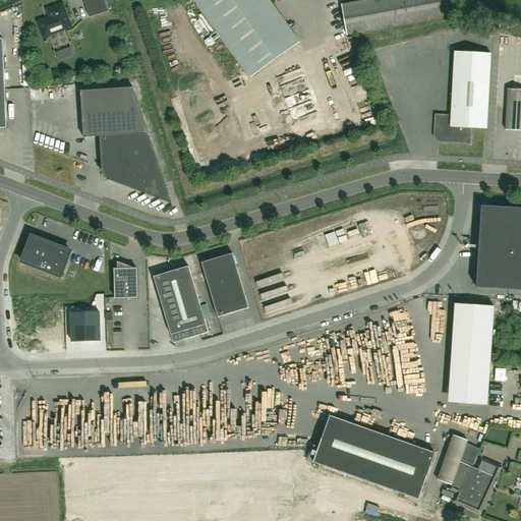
[(110,10),(106,0),(83,0),(90,17),(110,10)]
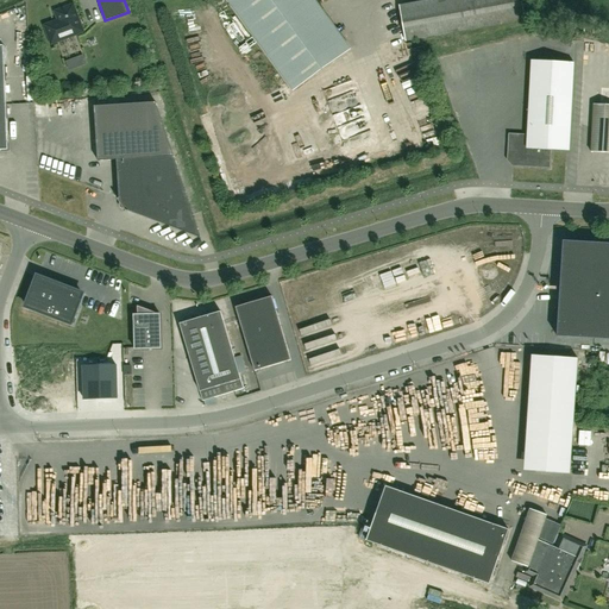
[(351,49),(315,0),(225,0),(293,90),(351,49)]
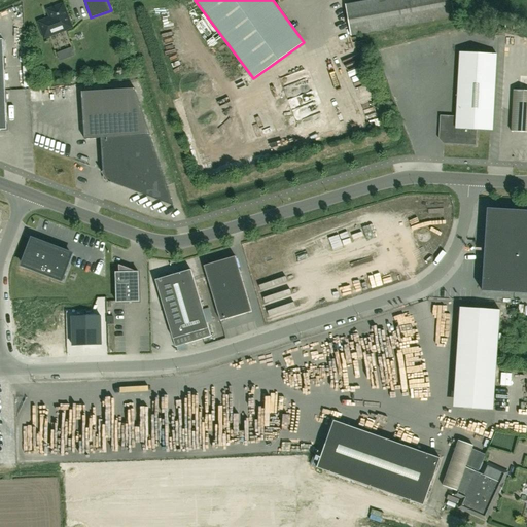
[(451,0),(369,0),(346,4),(351,36),(455,16),(451,0)]
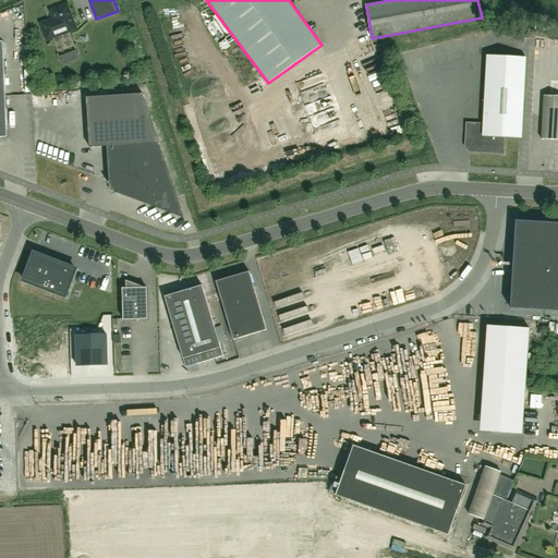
[(47,39),(75,28),(67,4),(51,11),(53,19),(41,23),(47,39)]
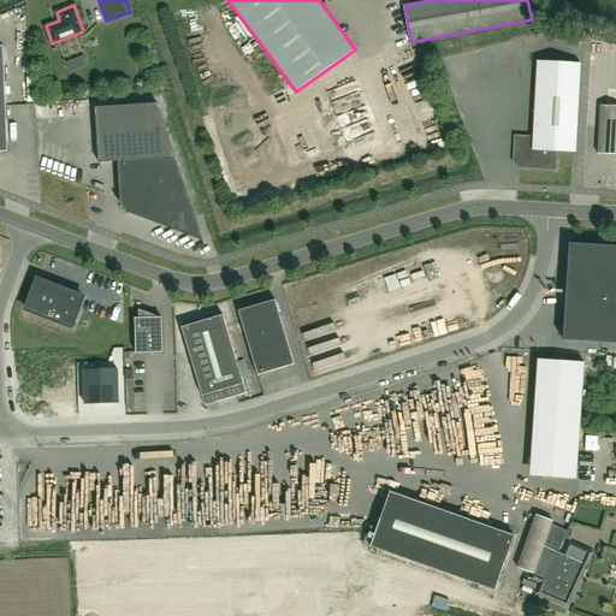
[(452,58),(456,71),(462,69),(457,55),(452,58)]
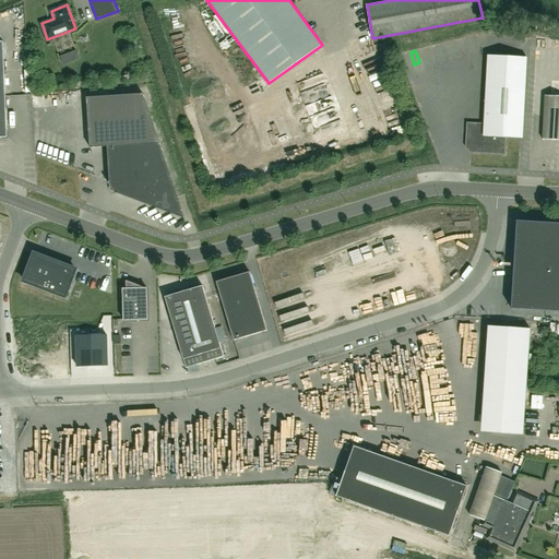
[(526,58),(487,56),(484,125),(467,123),(466,145),(472,152),(504,154),(504,138),(522,139),(526,58)]
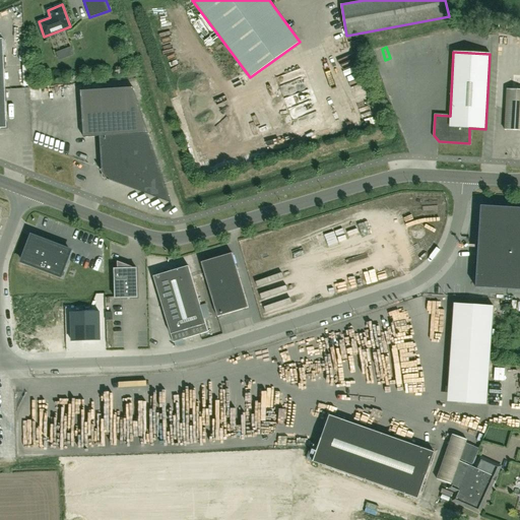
[(297,79),(281,83),(286,104),(306,100),(303,87),(310,85),(308,76),(320,73),(318,66),(296,71),(297,79)]
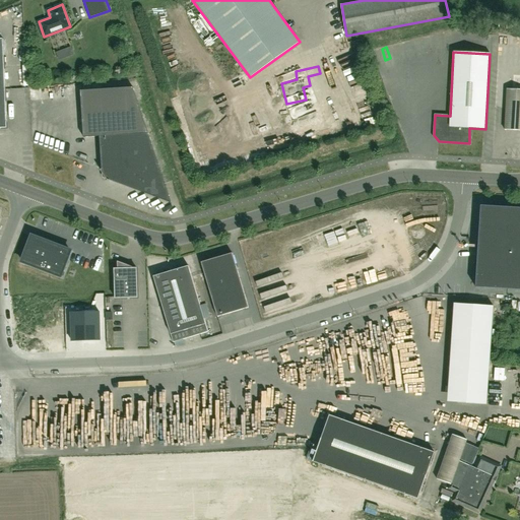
[(74,138),(100,137),(102,172),(108,179),(171,203),(147,134),(132,86),(40,94),(43,154),(65,163),(74,155),(74,138)]
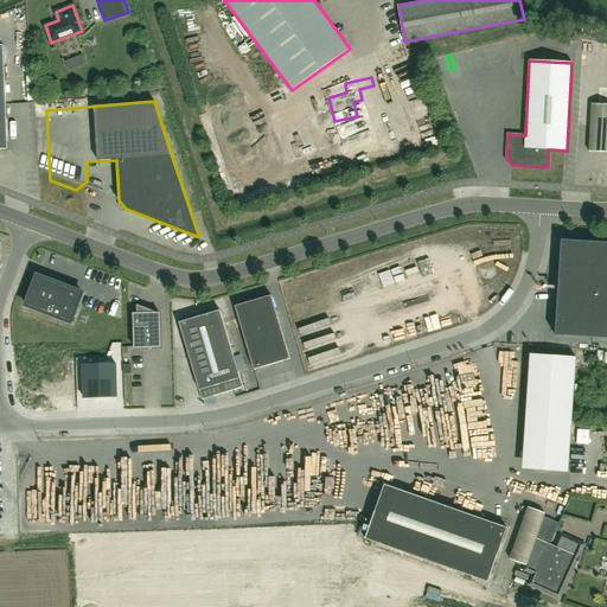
[(589,152),(606,152),(606,104),(592,104),(589,152)]
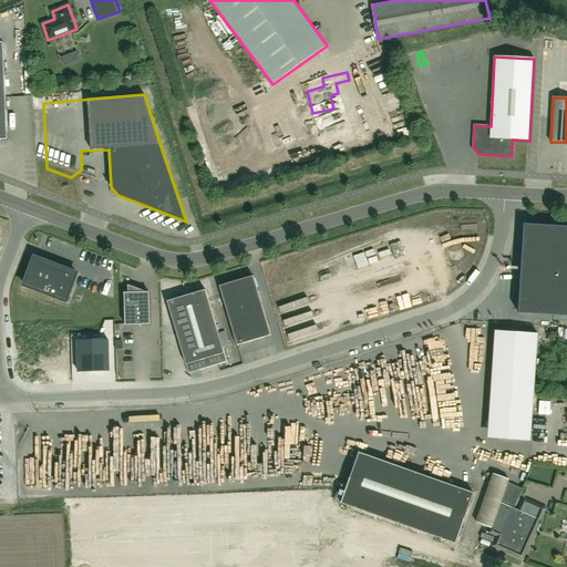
[(244,131),(247,138),(256,135),(254,127),(244,131)]
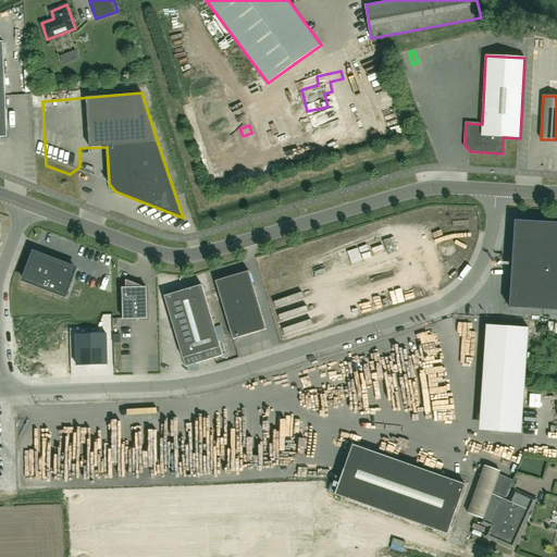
[(556,223),(515,221),(514,243),(556,245),(556,223)]
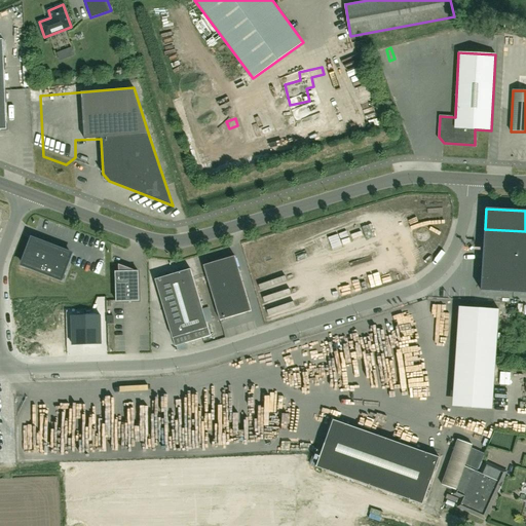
[(525,252),(525,231),(485,229),(484,250),(525,252)]
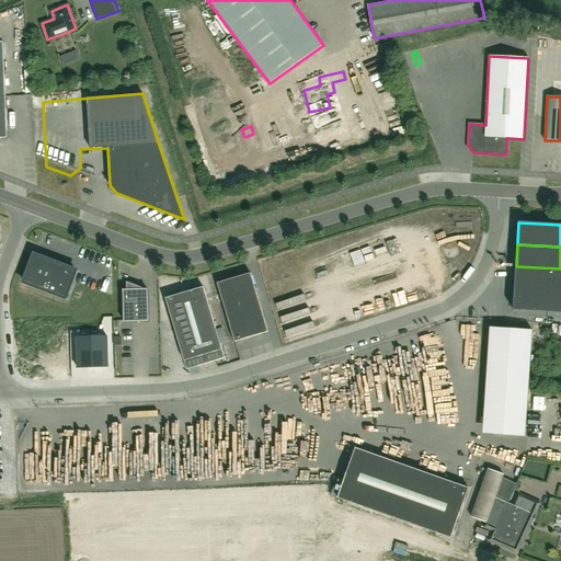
[(66,298),(76,271),(34,255),(24,283),(66,298)]
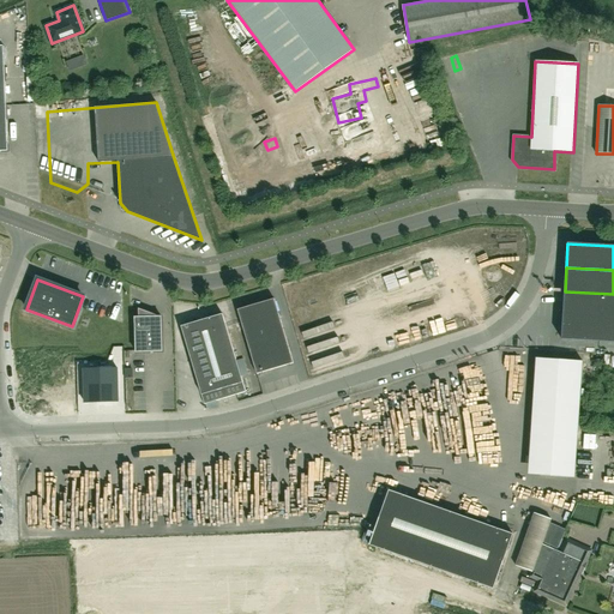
[(613,318),(613,294),(565,292),(564,315),(613,318)]
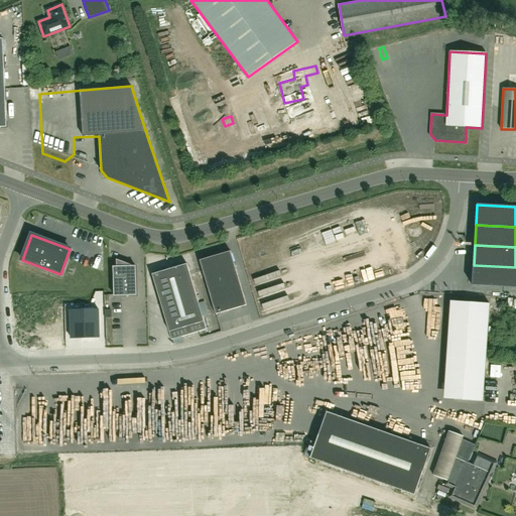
[(247,305),(231,251),(200,260),(216,314),(247,305)]
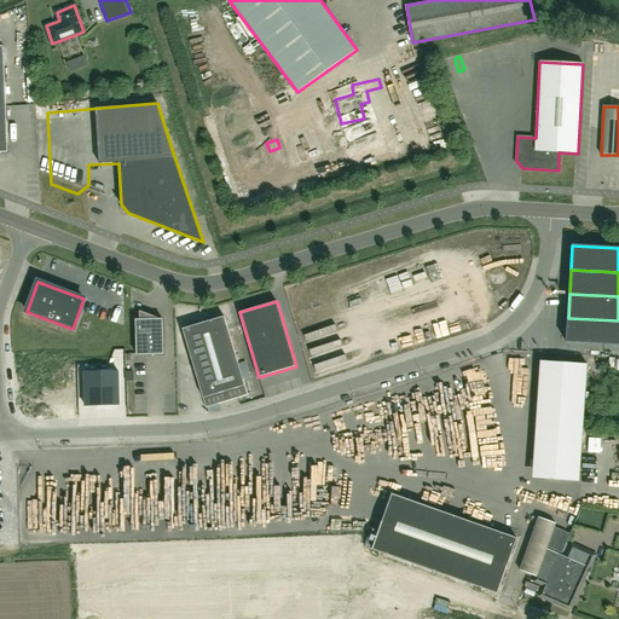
[(137,356),(163,354),(162,319),(158,319),(158,318),(139,312),(140,320),(136,320),(137,356)]
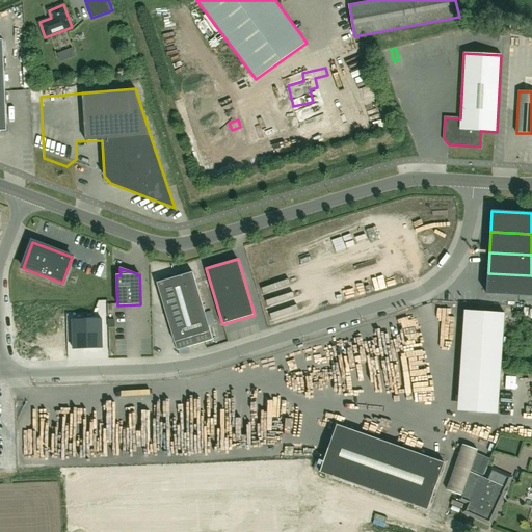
[(193,272),(157,283),(177,350),(198,344),(213,340),(209,326),(205,313),(193,272)]
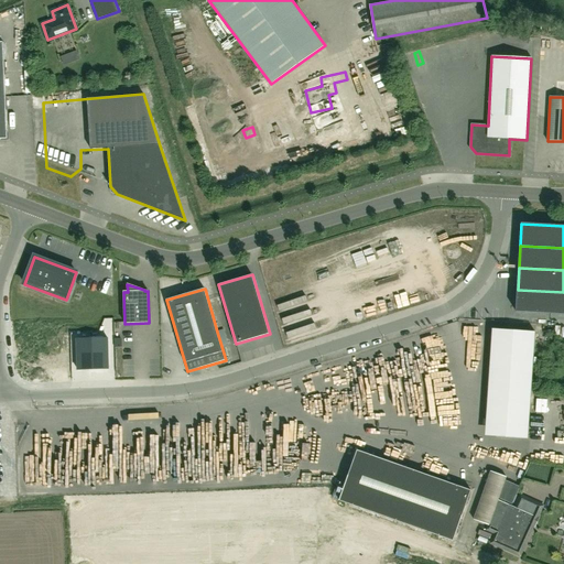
[(563,292),(518,290),(516,312),(563,314),(563,292)]
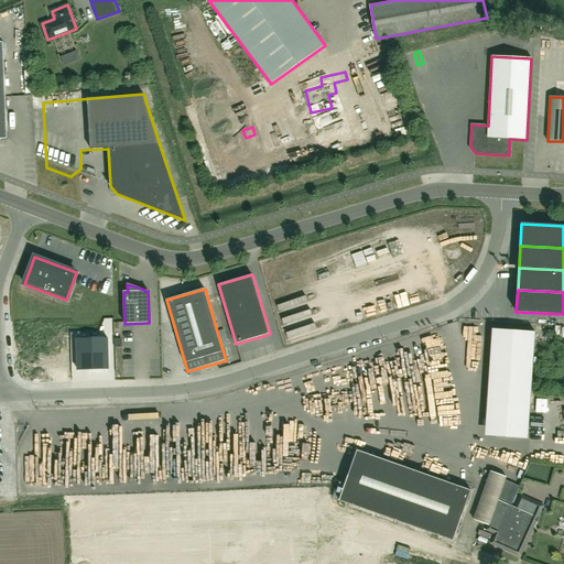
[(529,438),(534,333),(492,329),(486,436),(529,438)]
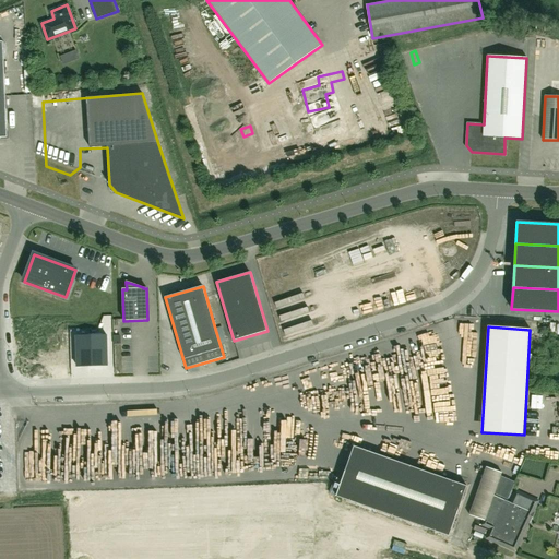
[(92,336),(76,336),(76,367),(92,367),(107,366),(107,335),(92,336)]
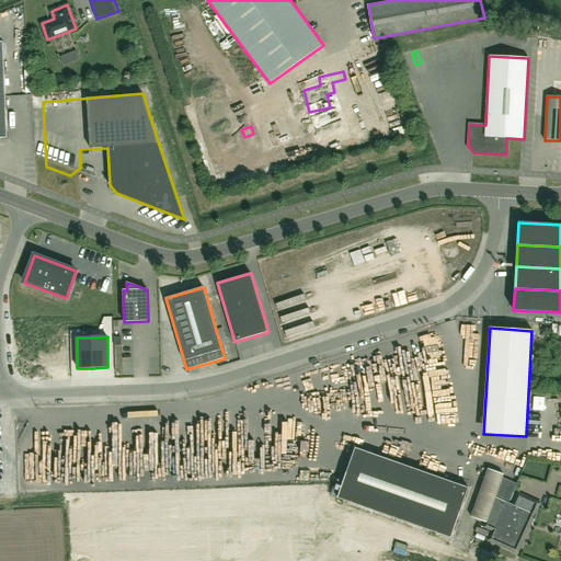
[(434,365),(455,362),(454,357),(446,359),(444,345),(445,345),(444,339),(430,341),(434,365)]
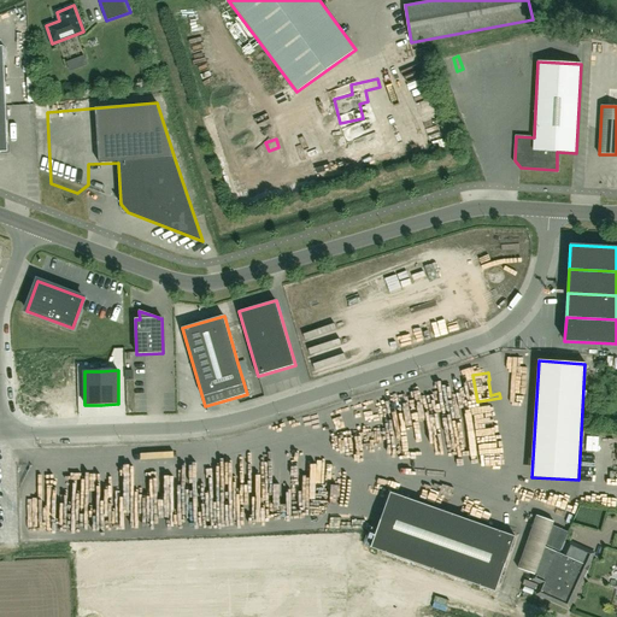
[(474,404),(465,406),(485,457),(507,448),(505,442),(503,444),(488,405),(476,410),(474,404)]
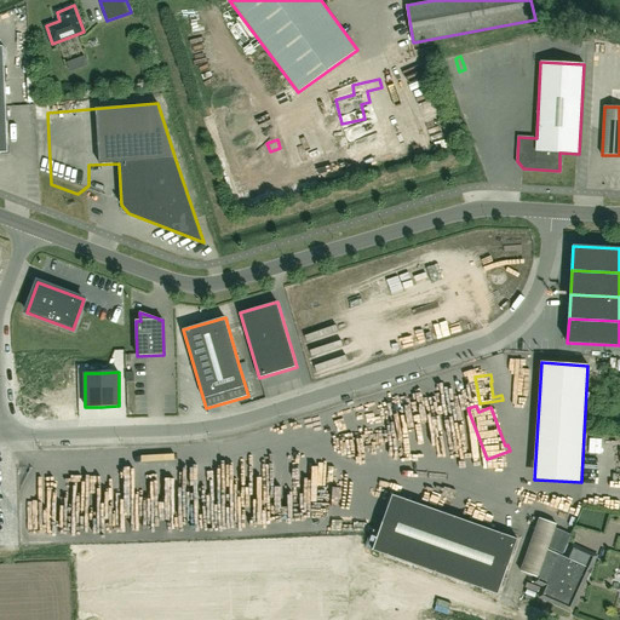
[(373,551),(498,595),(517,539),(392,495),(373,551)]
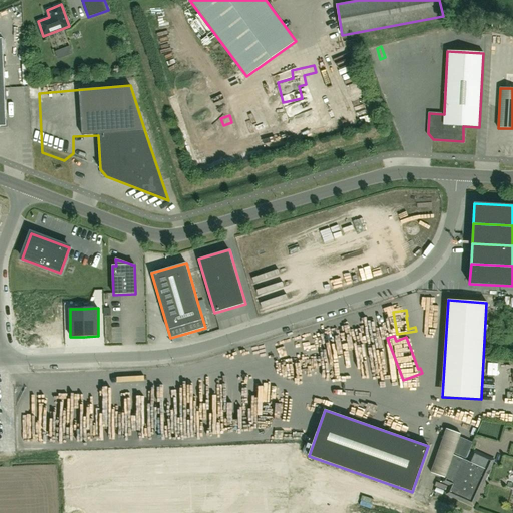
[(447,429),(431,473),(441,477),(451,454),(453,455),(454,454),(461,457),(467,440),(459,437),(461,434),(447,429)]
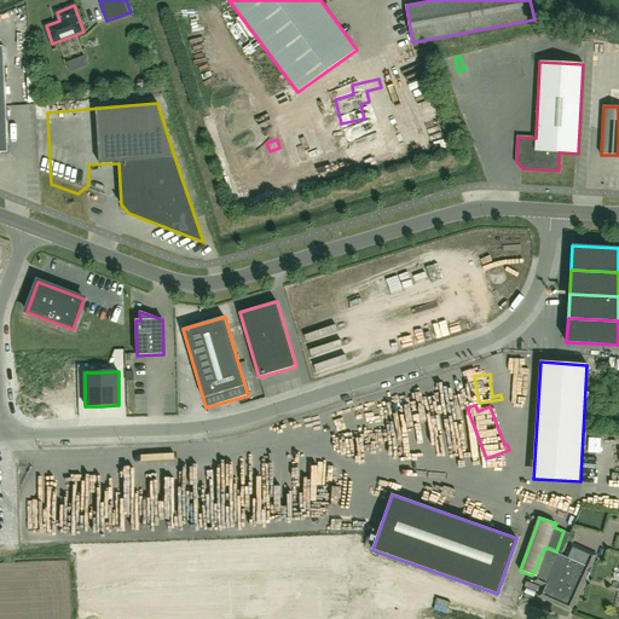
[(571,611),(589,568),(596,553),(571,543),(565,556),(547,549),(544,548),(532,576),(537,577),(534,582),(544,586),(539,596),(571,611)]
